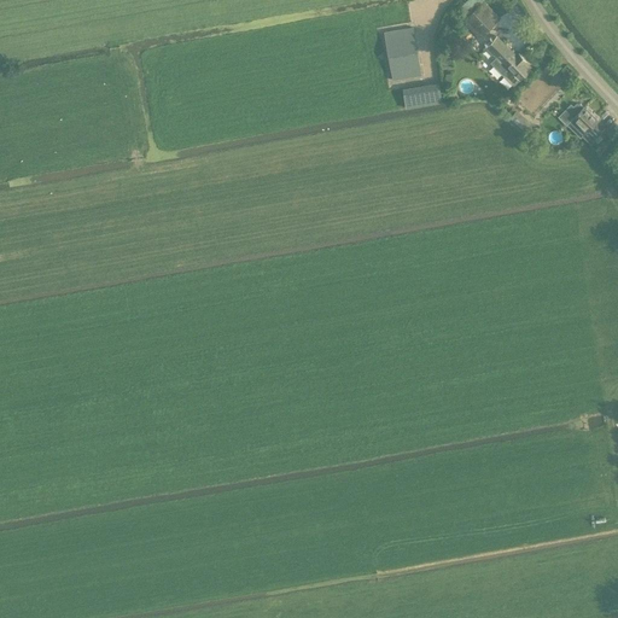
[(482,0),(461,19),(478,39),(501,18),(487,3),(483,0),(482,0)]
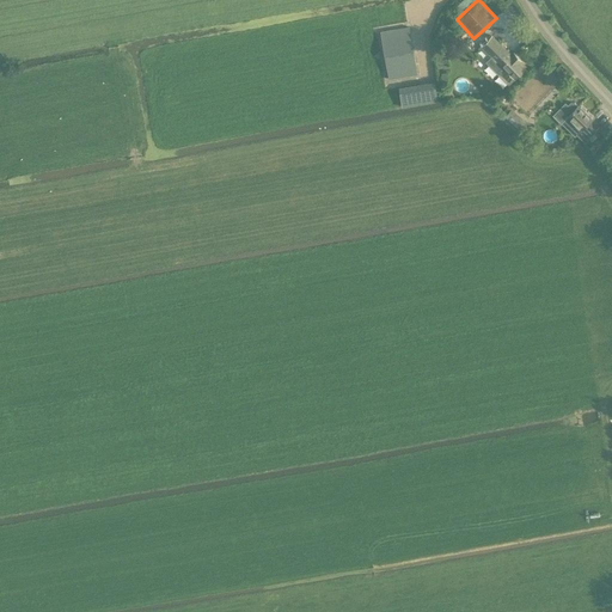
[(389,79),(417,74),(409,26),(380,31),(389,79)]
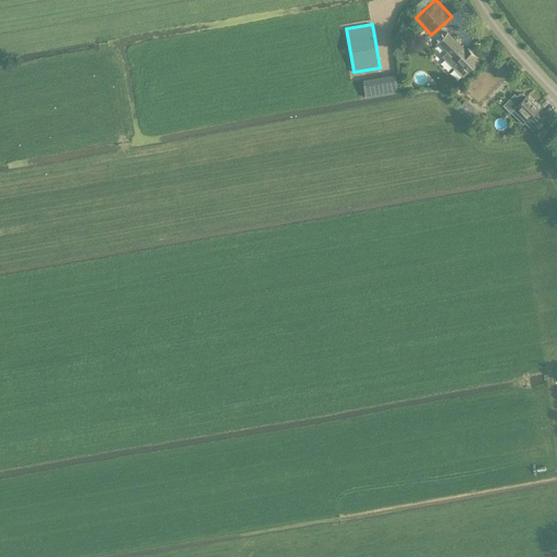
[(447,32),(437,41),(438,42),(441,45),(459,63),(453,69),(462,77),(468,72),(478,62),(472,57),(474,54),(468,47),(466,49),(447,32)]
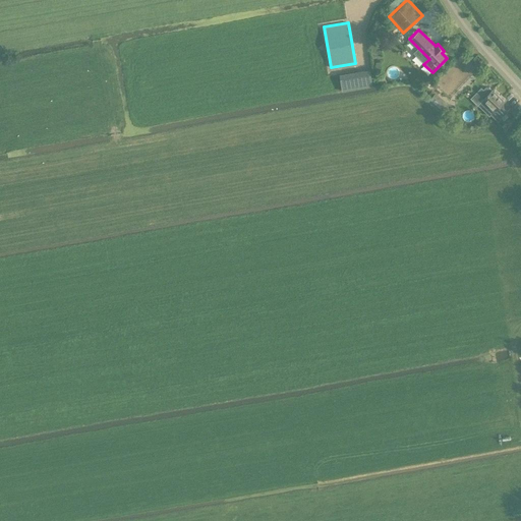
[(370,69),(340,74),(342,91),(372,85),(370,69)]
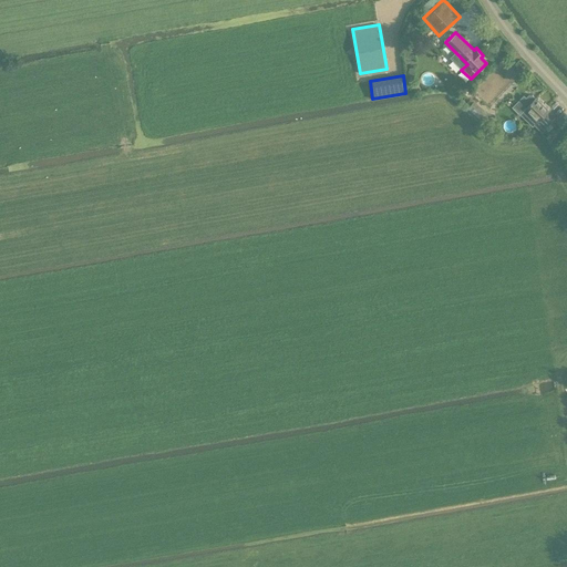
[(416,82),(412,84),(415,91),(421,89),(416,82)]
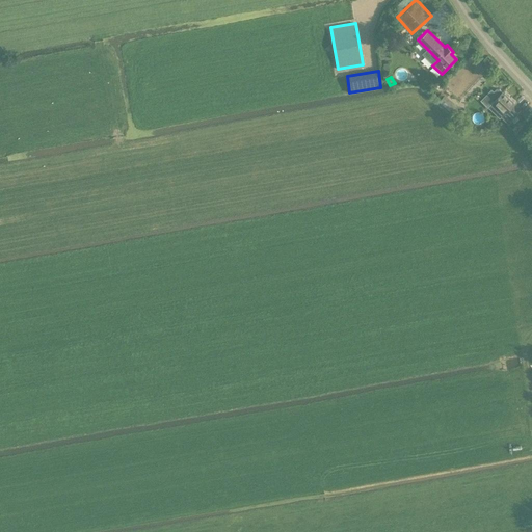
[(496,98),(487,106),(500,118),(502,116),(509,123),(519,113),(511,107),(514,103),(503,91),(502,91),(500,89),(496,89),(494,91),(494,96),(496,98)]
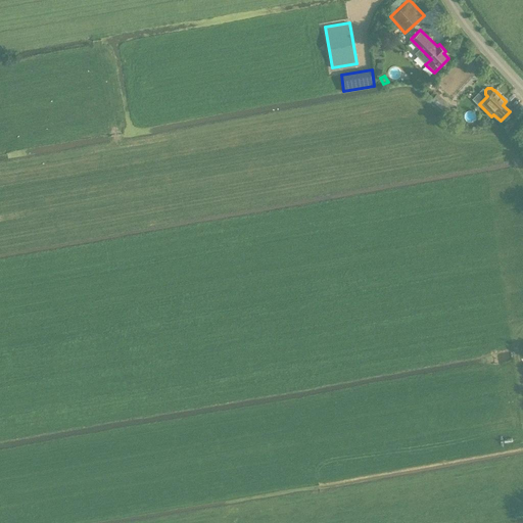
[(436,94),(431,99),(448,114),(448,113),(452,116),(456,112),(447,105),(436,94)]
